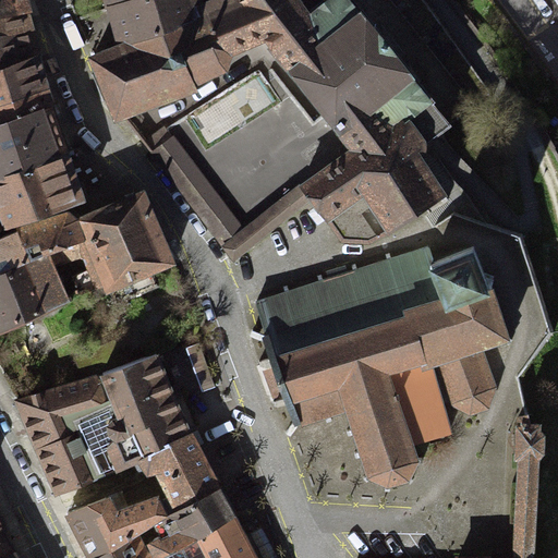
[(0,0),(0,15),(26,11),(23,0),(0,0)]
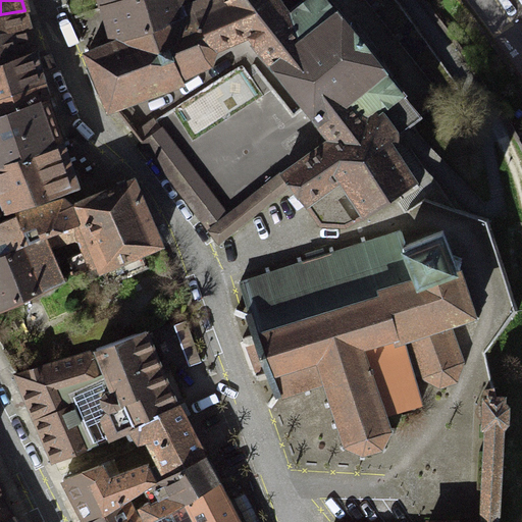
[(91,51),(85,53),(88,58),(89,58),(98,82),(108,105),(107,105),(109,110),(113,108),(183,81),(180,76),(192,70),(193,72),(196,71),(195,69),(206,65),(207,66),(209,65),(211,62),(210,61),(215,49),(216,49),(217,47),(247,35),(261,53),(304,107),(319,126),(329,140),(280,173),(290,187),(305,207),(343,179),(365,217),(392,200),(416,181),(387,138),(412,122),(417,115),(401,96),(403,94),(387,74),(328,0),(224,0),(219,2),(191,12),(151,27),(112,41),(94,47),(95,50),(91,52),(91,51)]
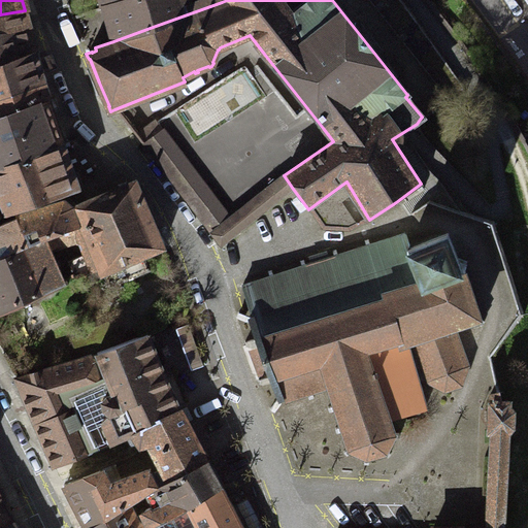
[(227,0),(122,0),(103,6),(113,41),(153,27),(193,12),(222,2),(227,0)]
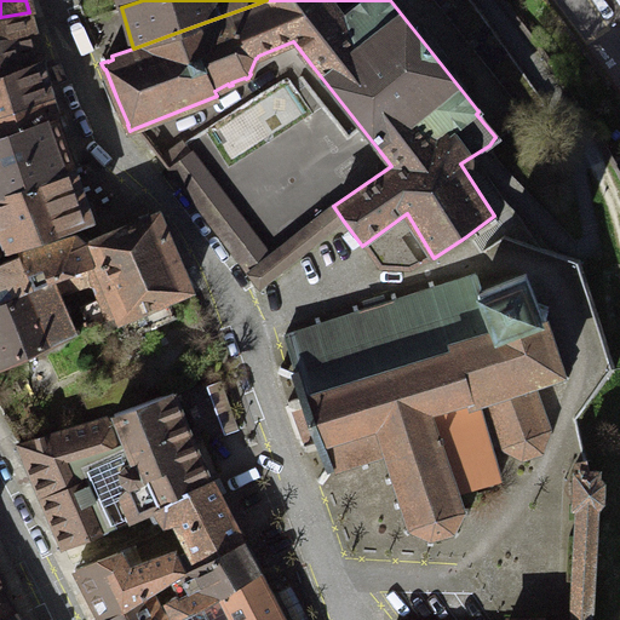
[(29,12),(0,17),(0,39),(35,32),(29,12)]
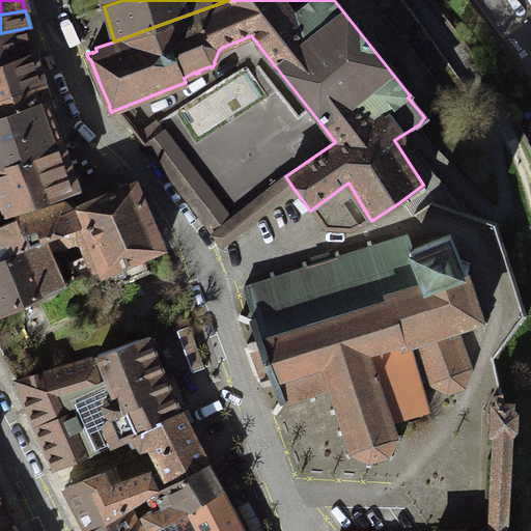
[(0,64),(34,52),(30,27),(0,33),(0,64)]
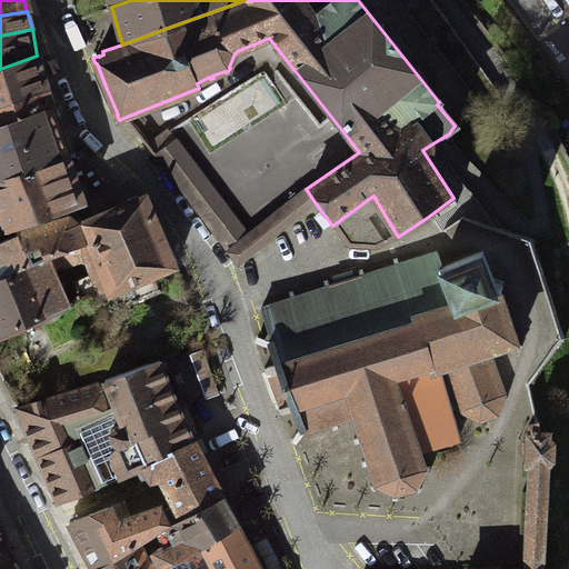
[(0,69),(0,106),(46,89),(37,56),(0,69)]
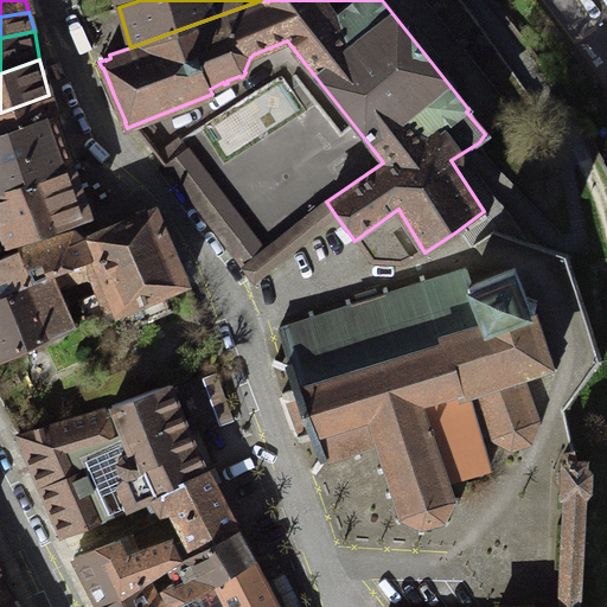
[(0,136),(55,115),(49,95),(0,113),(0,136)]
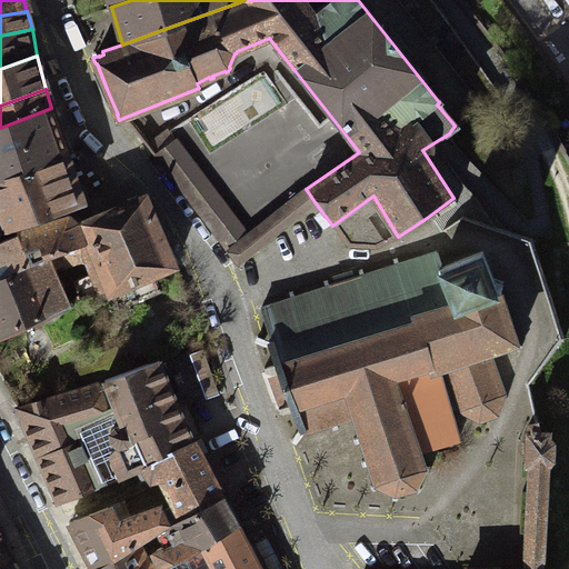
[(0,177),(67,151),(51,108),(0,128),(0,177)]
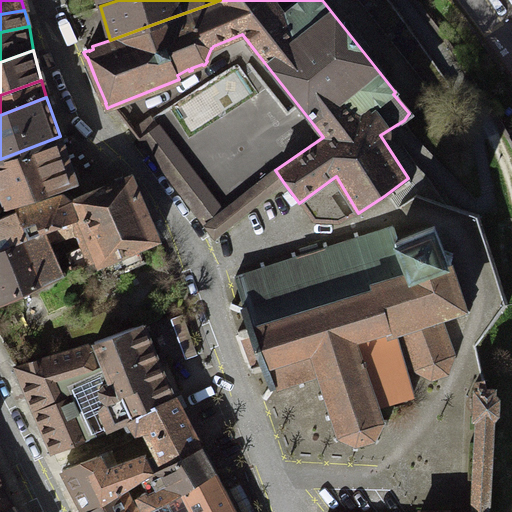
[(152,117),(130,130),(210,234),(213,239),(279,187),(284,183),(275,170),(223,212),(160,128),(152,117)]
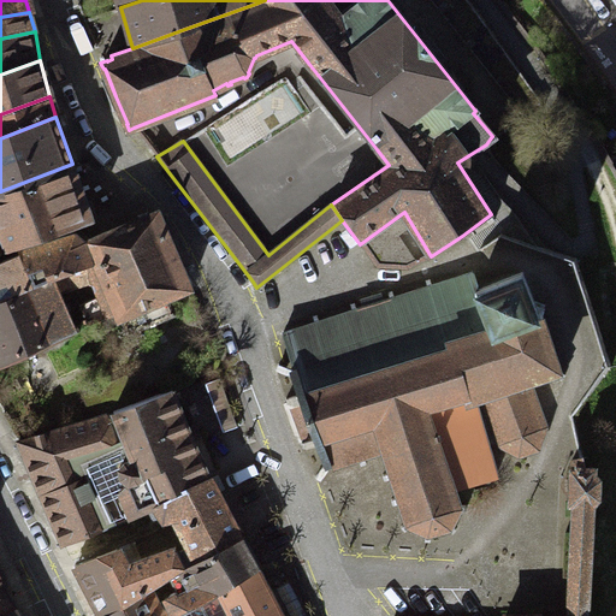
[(72,164),(0,191),(0,232),(7,250),(89,220),(72,164)]
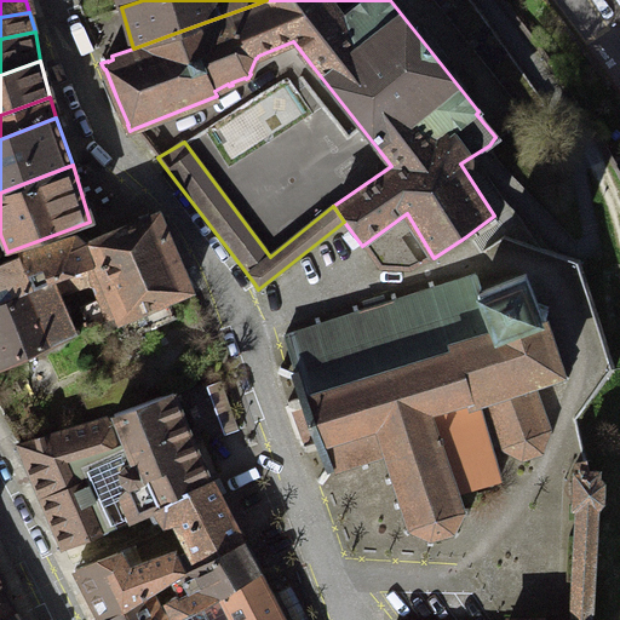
[(116,313),(120,321),(121,320),(128,336),(174,316),(168,300),(190,291),(158,213),(87,242),(96,264),(116,313)]
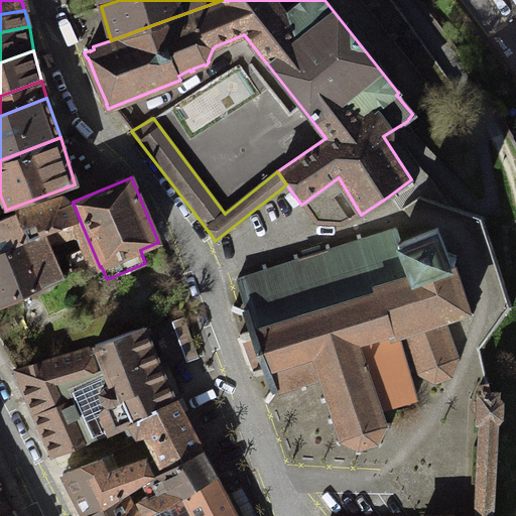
[(60,196),(14,213),(26,242),(76,222),(69,204),(60,196)]
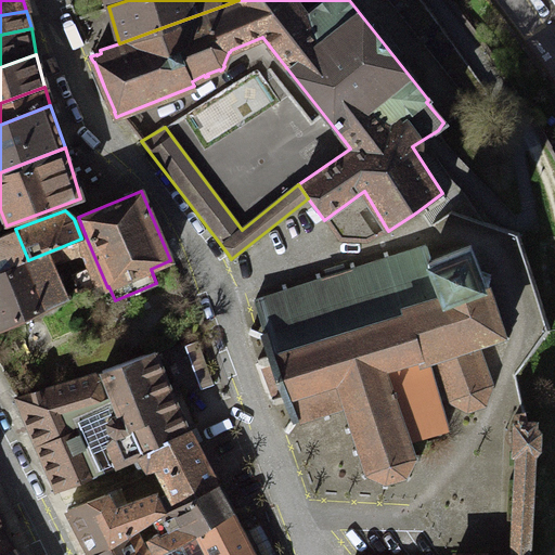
[(0,234),(0,272),(28,260),(15,229),(0,234)]
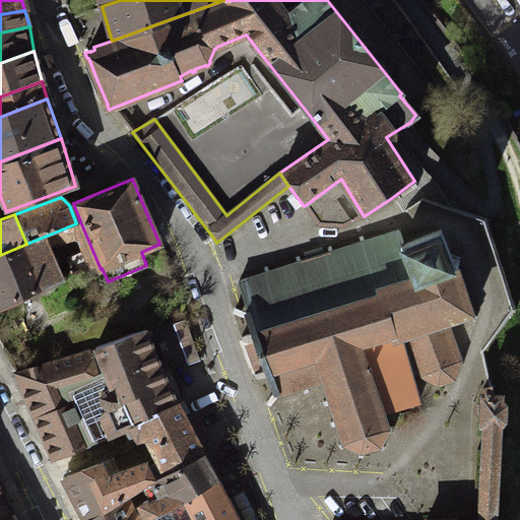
[(26,244),(0,255),(0,308),(67,276),(98,262),(80,221),(76,223),(26,244)]
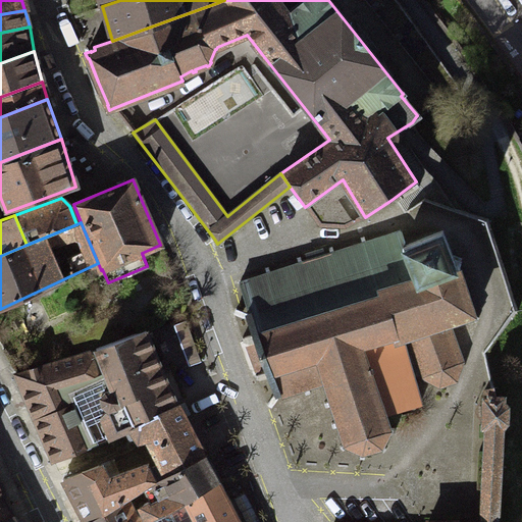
[(308,386),(323,381),(330,400),(323,402),(325,406),(331,405),(336,420),(330,422),(332,427),(338,425),(344,440),(338,446),(343,450),(348,445),(360,451),(359,457),(365,458),(366,451),(378,447),(383,451),(386,448),(382,442),(388,431),(395,431),(395,427),(388,427),(384,414),(419,404),(411,375),(422,372),(423,376),(439,385),(455,380),(461,363),(448,324),(469,318),(475,322),(479,317),(472,312),(462,276),(459,267),(461,258),(453,256),(442,230),(405,245),(400,230),(365,242),(364,237),(360,238),(361,243),(334,252),(332,247),(328,248),(329,253),(302,262),(300,256),(296,258),(298,263),(270,272),(268,266),(264,268),(266,273),(239,282),(249,313),(236,308),(233,313),(247,319),(252,334),(242,337),(243,341),(243,343),(254,338),(256,344),(261,359),(266,371),(255,374),(257,380),(267,376),(274,394),(267,404),(271,407),(277,396),(303,387),(305,394),(310,393),(308,386)]
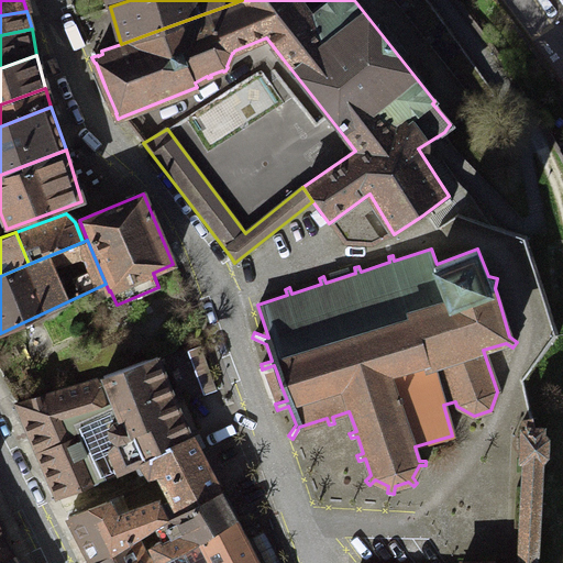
[(76,360),(86,382),(101,375),(123,367),(113,344),(76,360)]
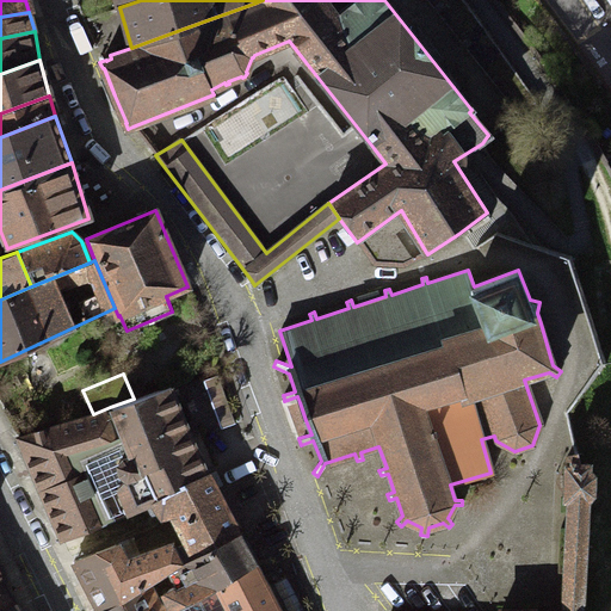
[(202,381),(221,431),(236,425),(217,375),(202,381)]
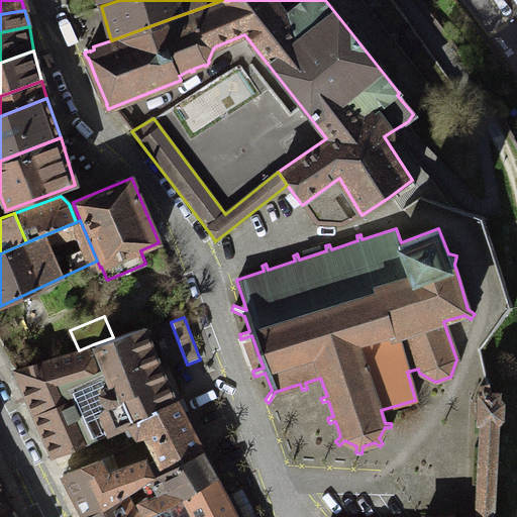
[(174,399),(145,325),(140,327),(113,337),(93,344),(103,374),(100,375),(102,381),(99,382),(101,387),(99,390),(99,399),(105,404),(98,411),(108,433),(129,425),(174,399)]
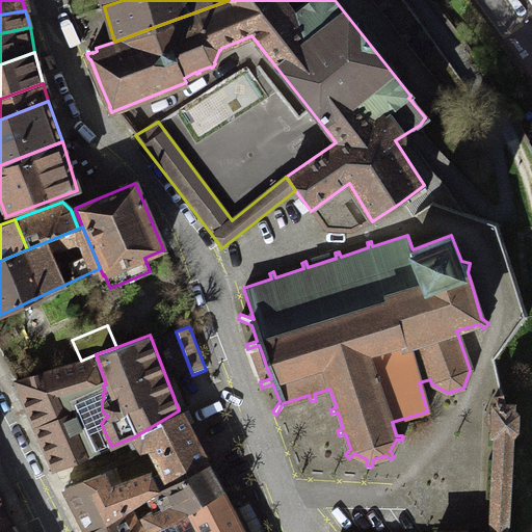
[(16,380),(55,471),(111,446),(101,423),(108,416),(102,410),(102,401),(104,398),(102,393),(105,392),(103,386),(106,384),(96,354),(81,361),(16,380)]
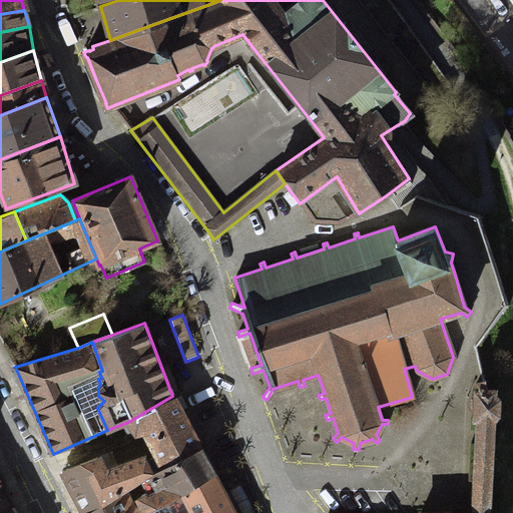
[(488,512),(490,410),(485,382),(475,385),(480,408),(477,478),(481,479),(481,512),(488,512)]
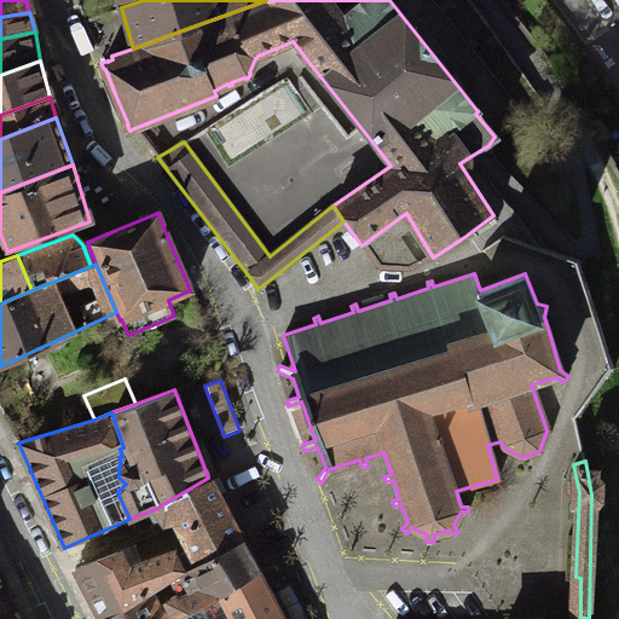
[(178,554),(186,571),(241,541),(208,478),(155,509),(160,518),(168,521),(173,520),(177,527),(179,534),(181,533),(187,549),(178,554)]
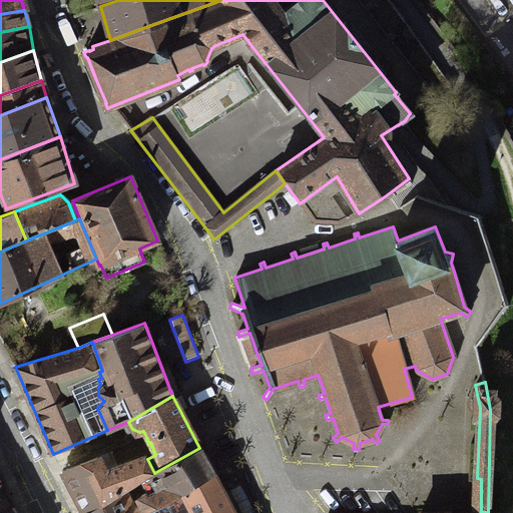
[(61,471),(83,512),(85,512),(127,487),(154,473),(147,459),(155,455),(150,442),(148,443),(146,437),(61,471)]
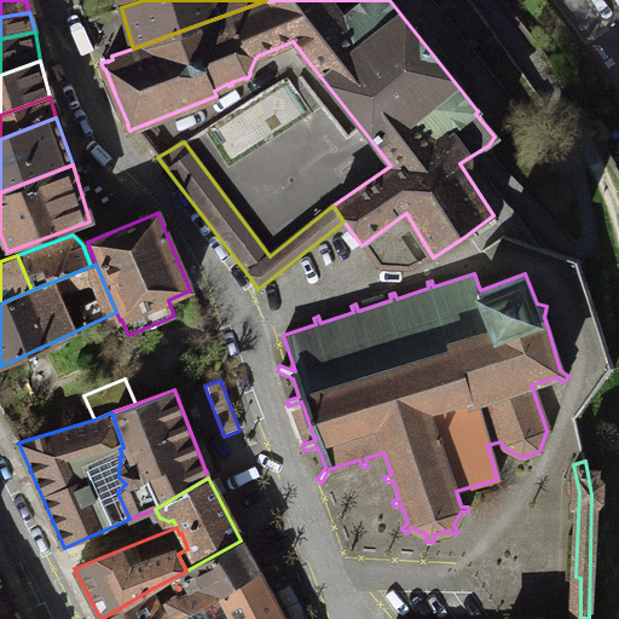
[(169,618),(175,618),(259,571),(241,541),(186,571),(154,588),(156,591),(175,580),(183,594),(178,594),(175,594),(172,596),(169,599),(168,601),(168,605),(173,617),(169,618)]
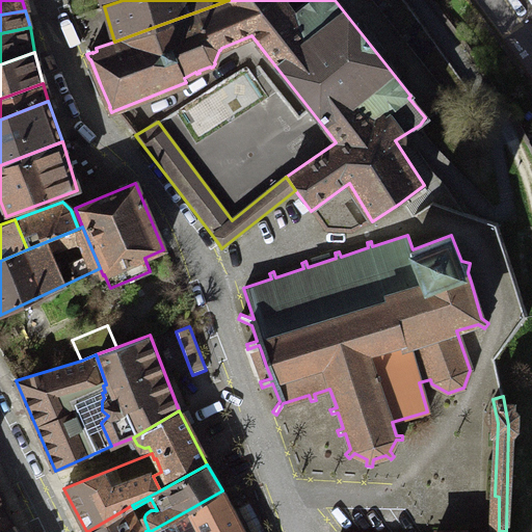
[(244,531),(222,490),(151,531),(244,531)]
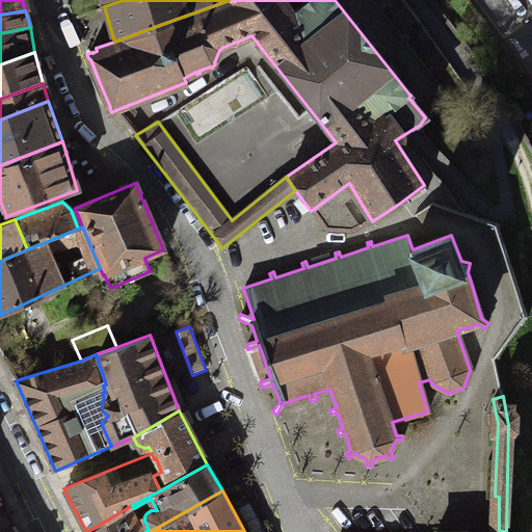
[(237,508),(248,531),(265,531),(249,502),(237,508)]
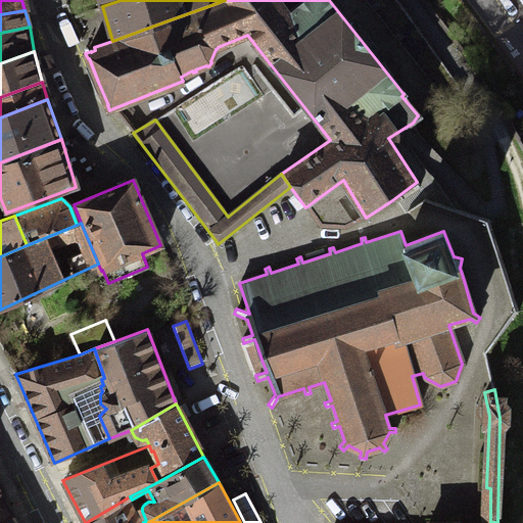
[(0,522),(11,516),(0,496),(0,522)]
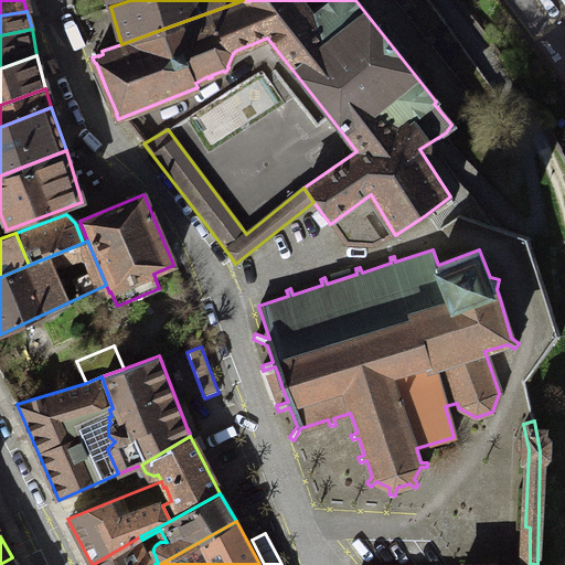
[(142,540),(140,536),(94,564),(139,564),(135,553),(141,548),(150,564),(155,564),(142,540)]
